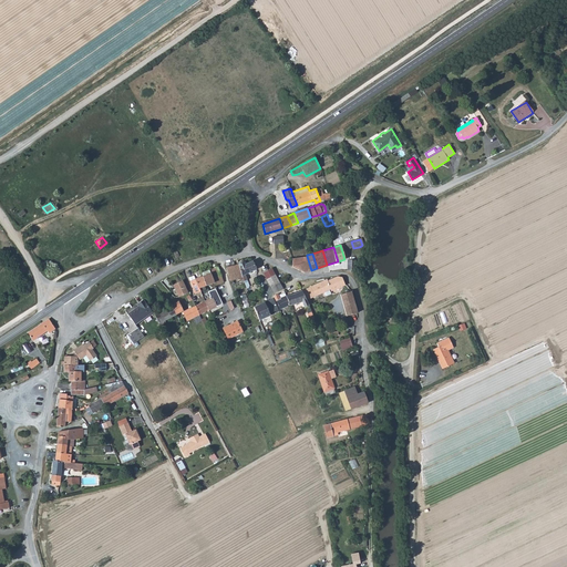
[(292,266),(306,271),(311,270),(307,256),(292,259),(292,266)]
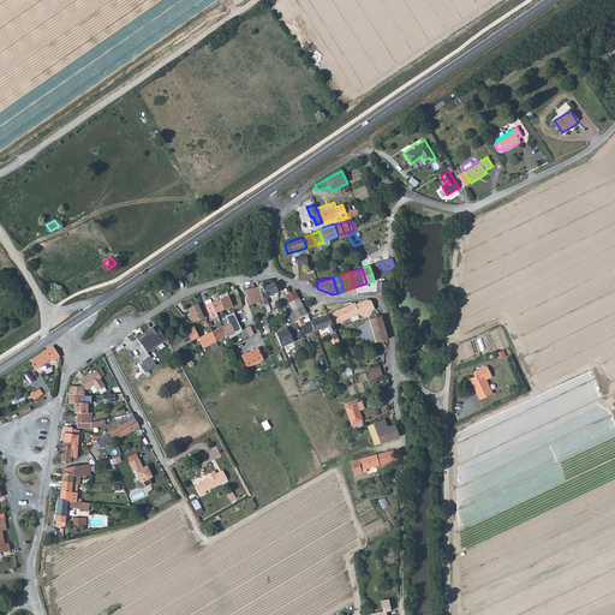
[(255,306),(264,303),(258,287),(258,285),(256,286),(256,287),(255,287),(254,284),(244,287),(246,291),(245,291),(250,304),(251,304),(252,306),(254,305),(255,306)]
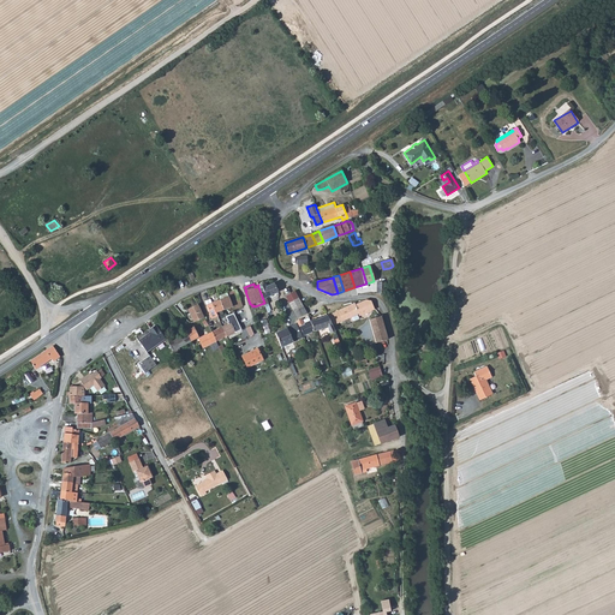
[(258,287),(264,303),(268,311),(269,311),(269,310),(270,309),(267,297),(274,293),(278,293),(273,284),(266,287),(264,285),(263,284),(260,285),(258,287)]
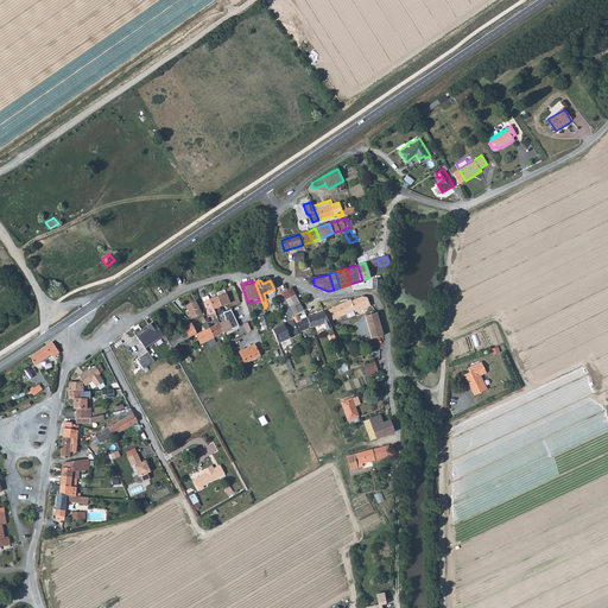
[(226,293),(209,299),(215,312),(215,314),(221,311),(220,308),(229,304),(230,306),(240,303),(234,286),(225,290),(226,293)]
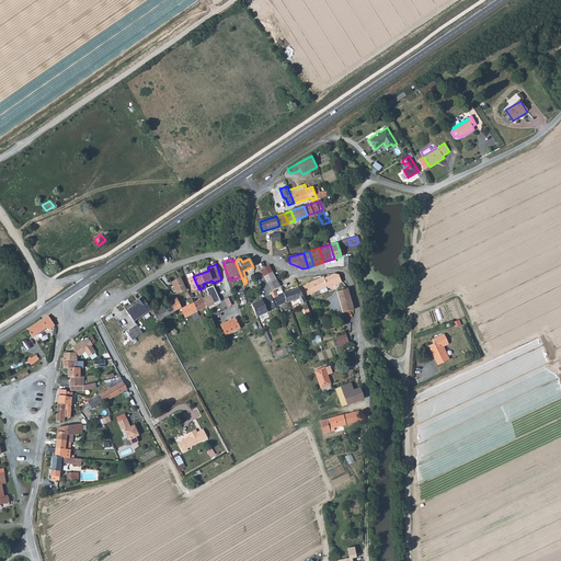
[(265,274),(270,283),(276,279),(272,271),(265,274)]
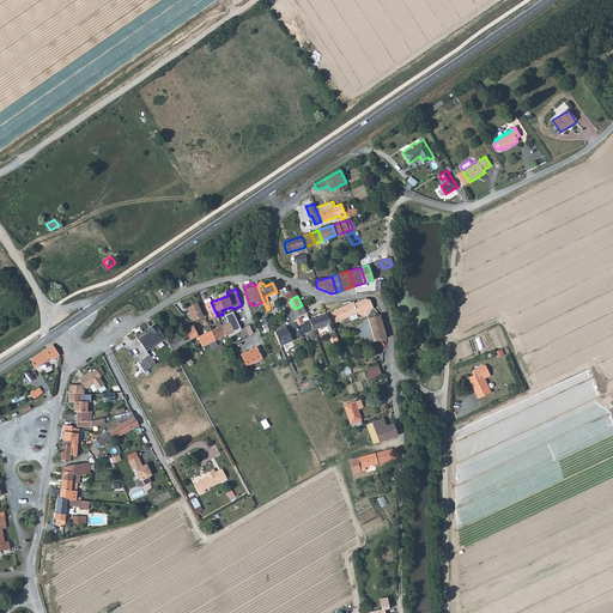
[(217,315),(211,302),(210,298),(205,301),(211,317),(217,315)]
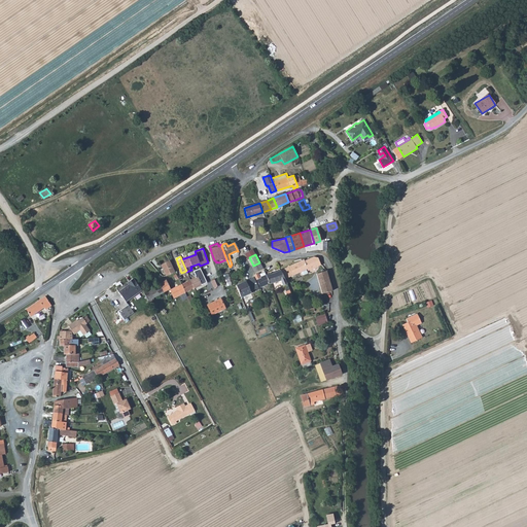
[(304,260),(281,271),(286,284),(290,282),(288,278),(308,269),(308,270),(320,265),(319,260),(318,258),(314,257),(305,261),(304,260)]
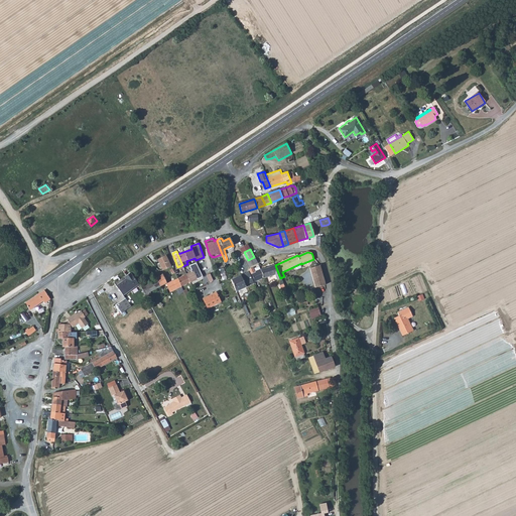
[(171,267),(166,255),(158,260),(163,271),(171,267)]
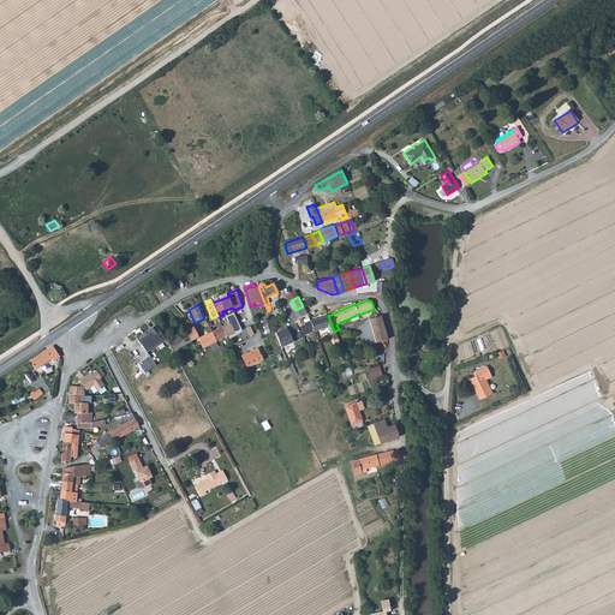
[(308,314),(303,306),(296,310),(299,317),(308,314)]
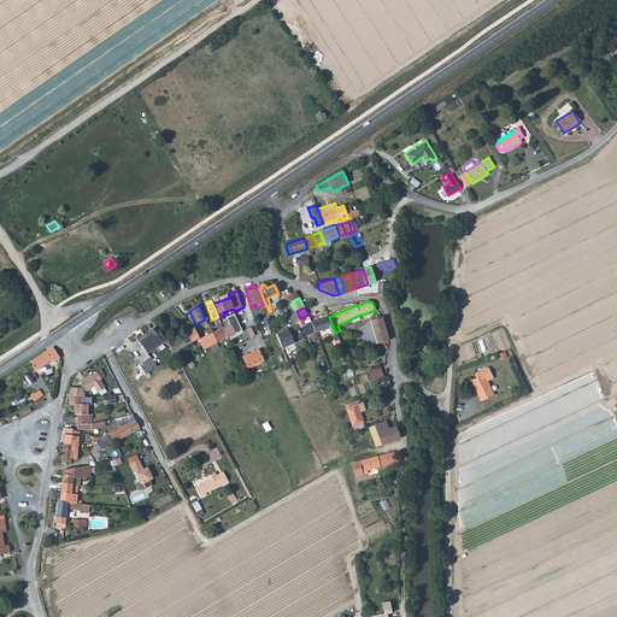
[(242,331),(234,315),(225,318),(229,325),(223,328),(227,338),(235,334),(236,335),(242,331)]
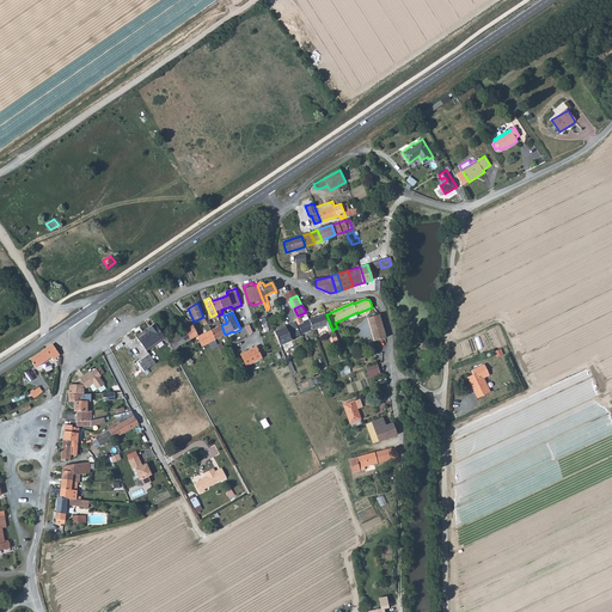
[(326,325),(329,331),(334,330),(332,330),(326,314),(316,318),(308,319),(312,329),(317,329),(323,326),(326,325)]
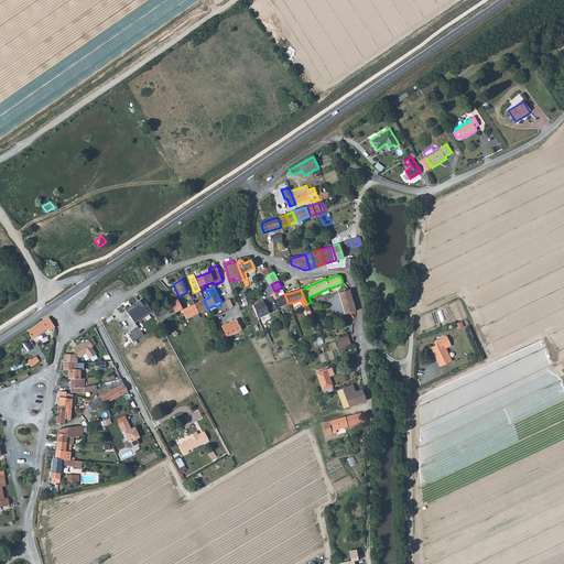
[(345,314),(355,312),(349,290),(338,293),(345,314)]
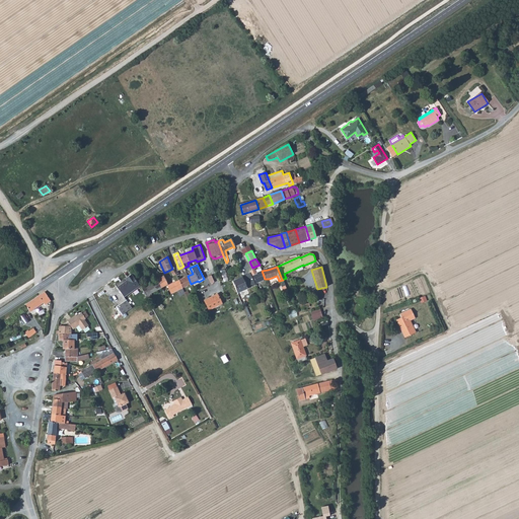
[(250,272),(256,285),(257,286),(266,283),(265,279),(262,271),(261,268),(250,272)]
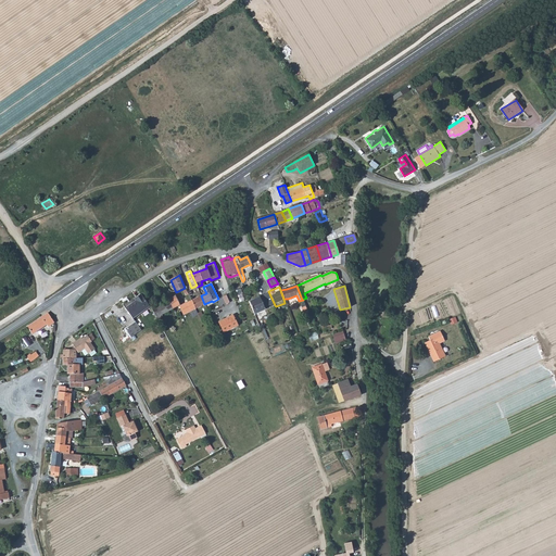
[(150,292),(142,298),(147,303),(153,298),(150,292)]
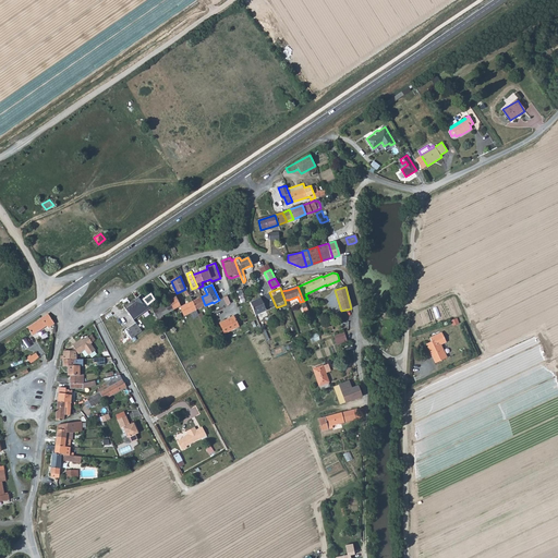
[(259,326),(266,342),(269,341),(258,314),(275,307),(268,294),(262,296),(250,302),(259,326)]
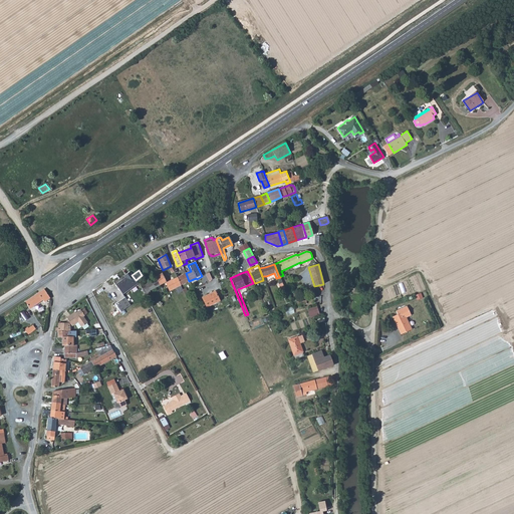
[(132,275),(130,273),(123,277),(125,279),(115,285),(121,294),(138,283),(136,280),(132,275)]
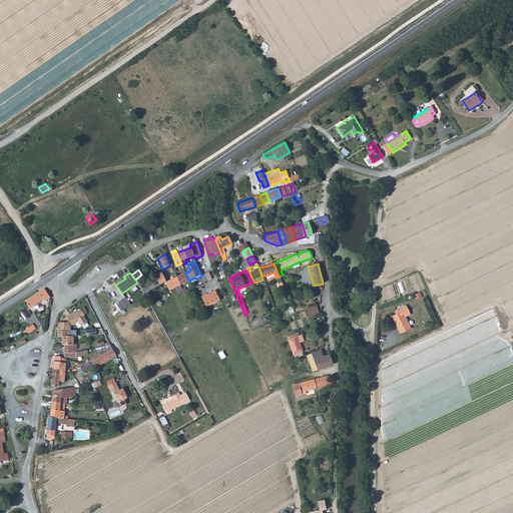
[(155,277),(139,286),(144,293),(165,281),(161,273),(155,276),(155,277)]
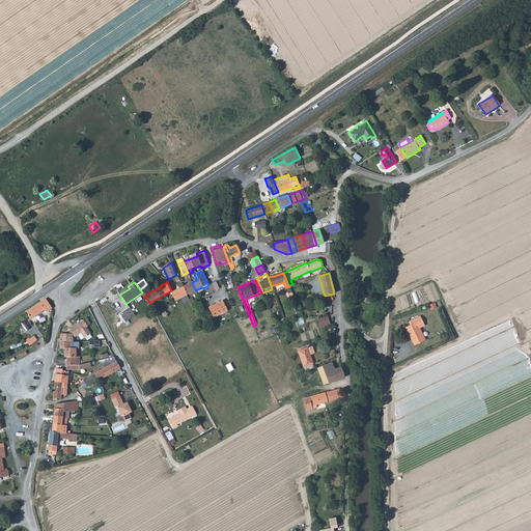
[(187,296),(195,290),(192,282),(183,286),(187,296)]
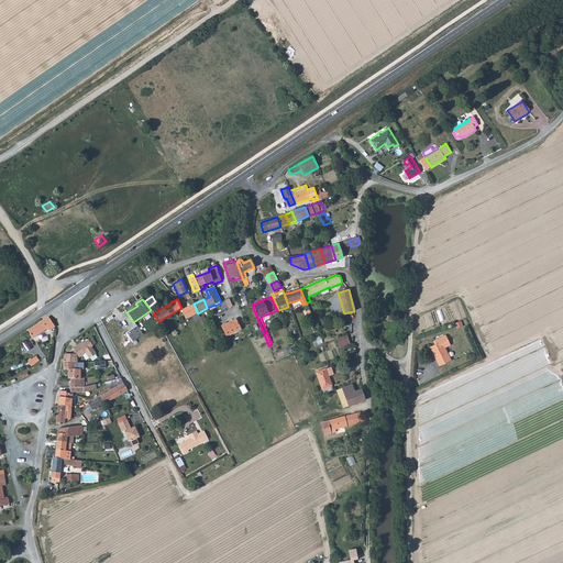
[(190,317),(198,313),(194,304),(181,309),(186,319),(186,318),(190,317)]
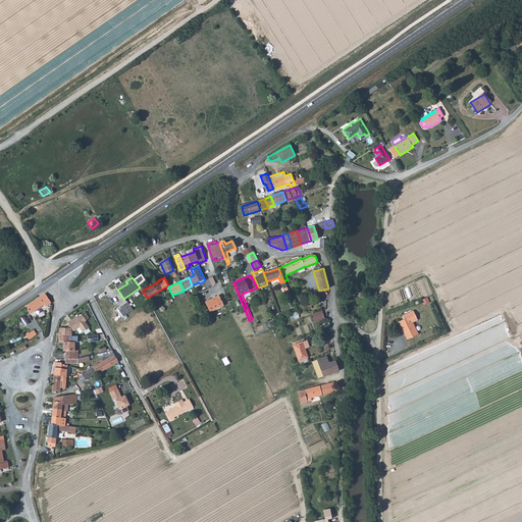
[(39,298),(44,305),(45,307),(51,303),(45,294),(39,298)]
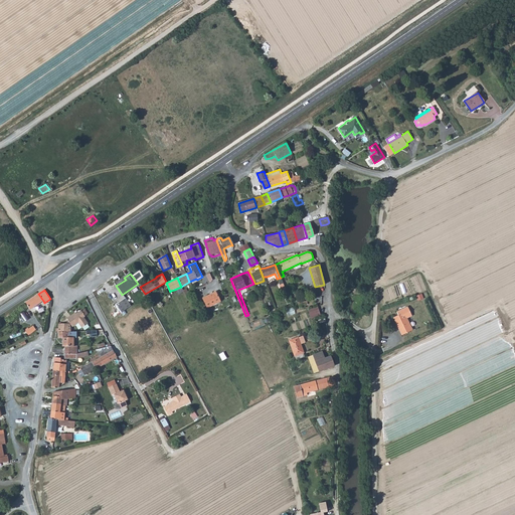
[(202,298),(207,308),(220,301),(215,292),(202,298)]
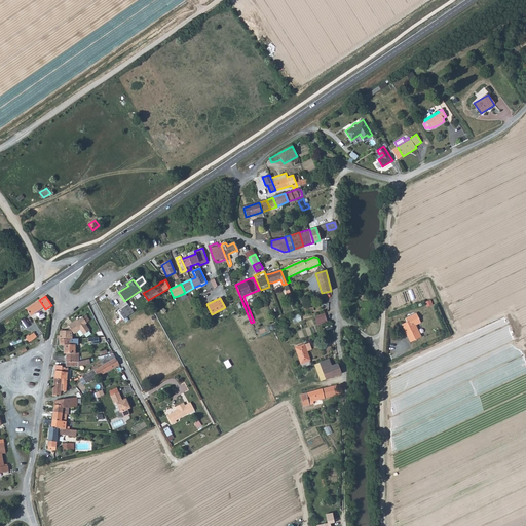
[(44,307),(39,300),(26,309),(31,316),(44,307)]
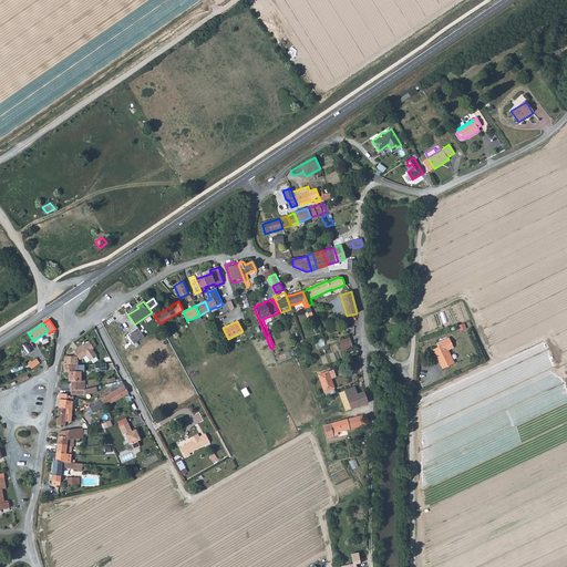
[(125,336),(132,344),(143,338),(136,328),(125,336)]
